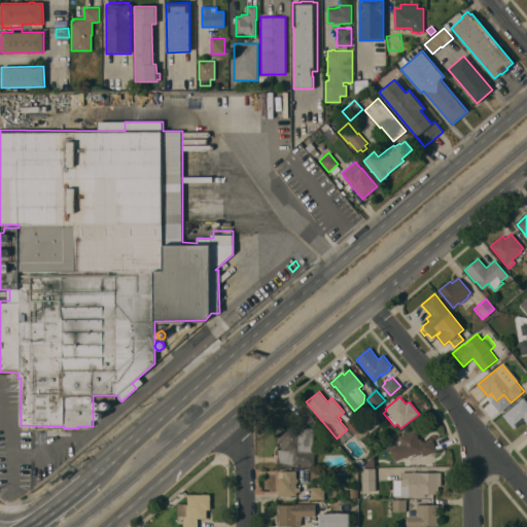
[(526,423),(524,420),(514,428),(502,416),(523,397),(526,402),(526,423)]
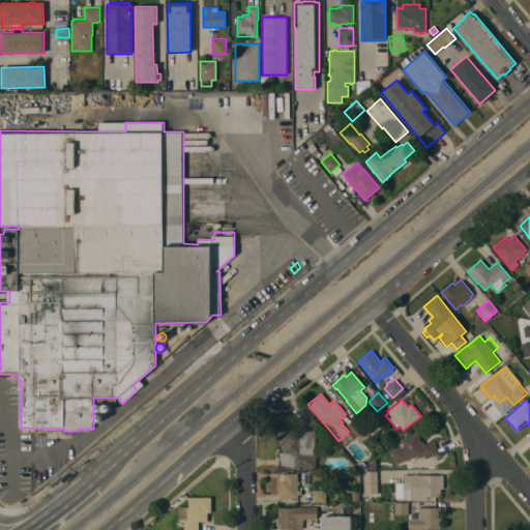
[(108,412),(106,412),(105,412),(104,411),(102,409),(102,408),(104,406),(105,405),(106,404),(107,404),(109,405),(110,406),(111,407),(111,409),(110,410),(109,411),(108,412)]
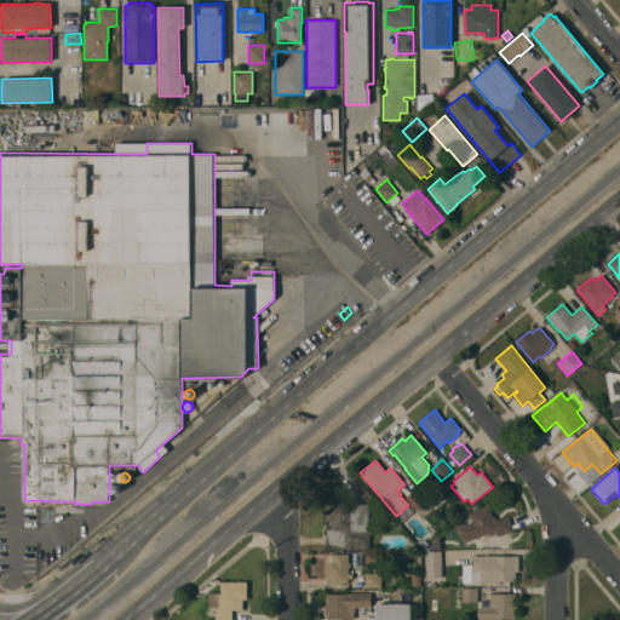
[(360,503),(367,503),(367,505),(369,505),(371,534),(369,534),(369,547),(342,549),(342,550),(326,550),(326,528),(331,528),(331,521),(326,521),(326,503),(356,503),(345,489),(359,480),(369,493),(360,501),(360,503)]
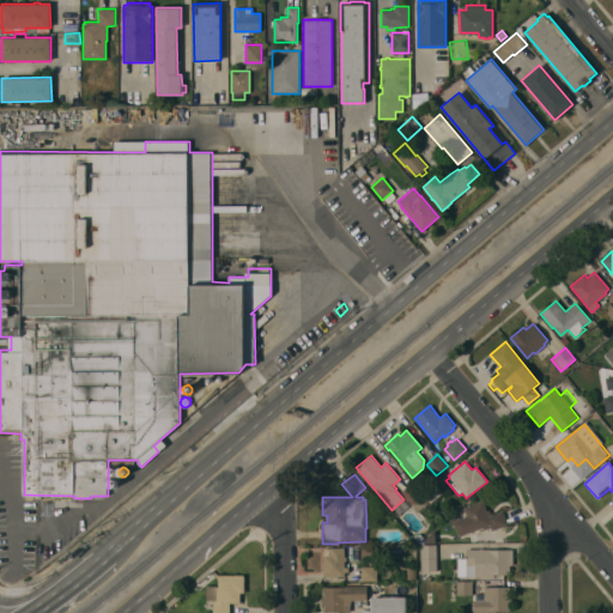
[(435,483),(443,492),(431,503),(423,492),(422,491),(434,481),(435,483)]
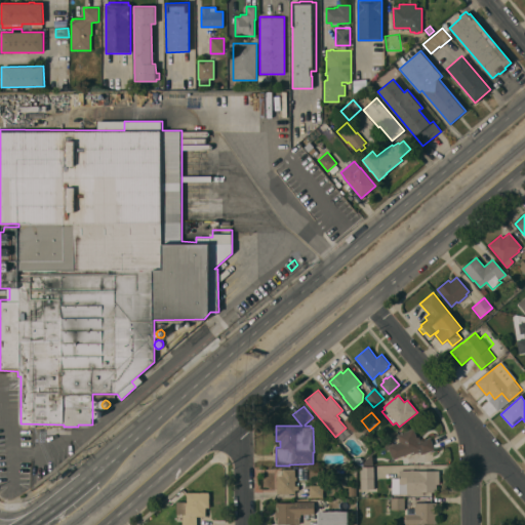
[(367,430),(358,438),(350,429),(349,430),(346,427),(347,426),(344,420),(353,413),(367,430)]
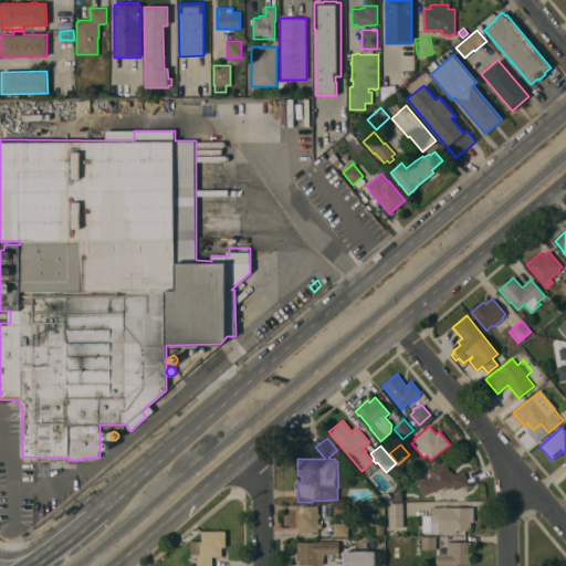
[(423,495),(422,492),(421,492),(419,486),(418,481),(431,477),(428,469),(446,462),(449,471),(451,471),(453,475),(463,471),(468,484),(454,490),(452,484),(450,485),(451,488),(447,489),(446,486),(423,495)]
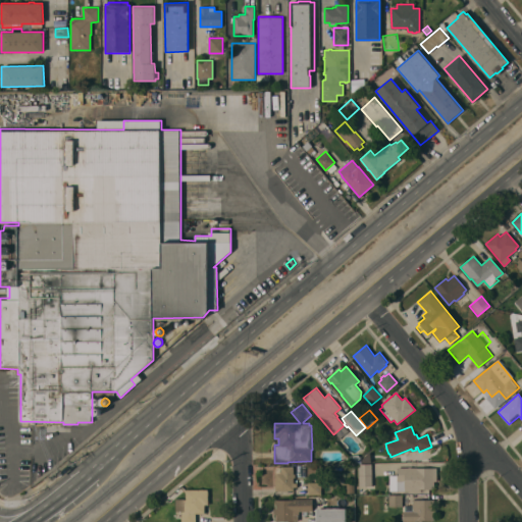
[(308,464),(308,463),(320,463),(320,464),(321,475),(308,476),(308,464)]
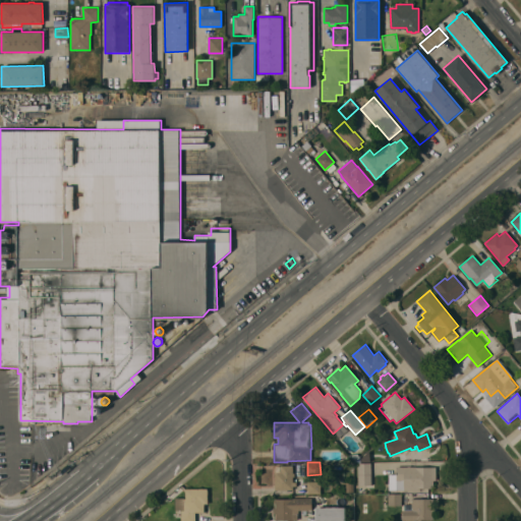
[(357,463),(370,463),(370,485),(357,485),(357,463)]
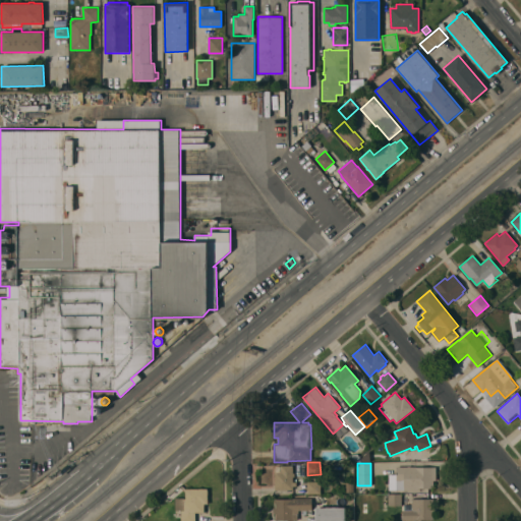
[(293,489),(275,489),(275,471),(281,471),(281,465),(292,465),(292,473),(294,473),(294,476),(292,476),(292,482),(295,482),(295,486),(293,486),(293,489)]
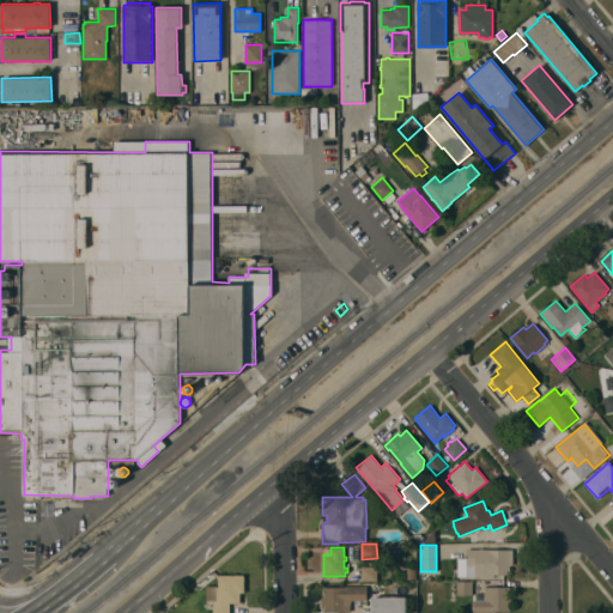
[(513,550),(513,565),(509,565),(509,575),(493,575),(493,577),(475,577),(475,576),(466,576),(466,564),(466,550),(479,548),(483,548),(489,548),(489,550),(513,550)]
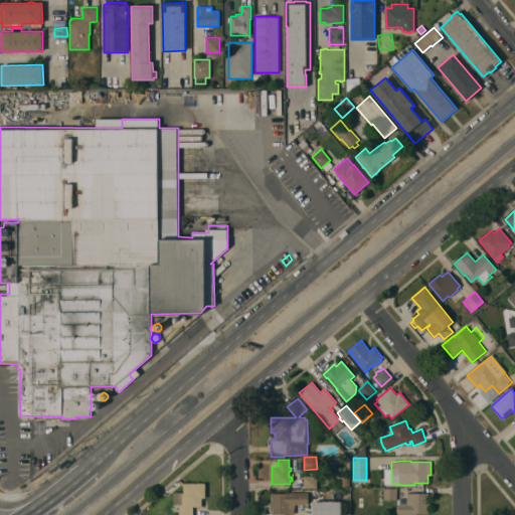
[(317,476),(317,488),(303,488),(303,476),(317,476)]
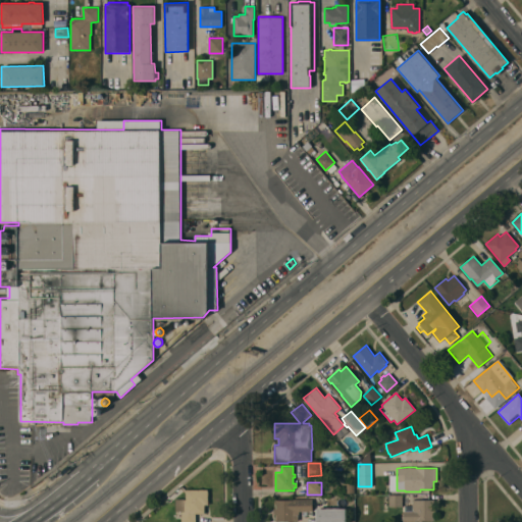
[(354,484),(354,492),(346,493),(346,486),(347,486),(347,484),(354,484)]
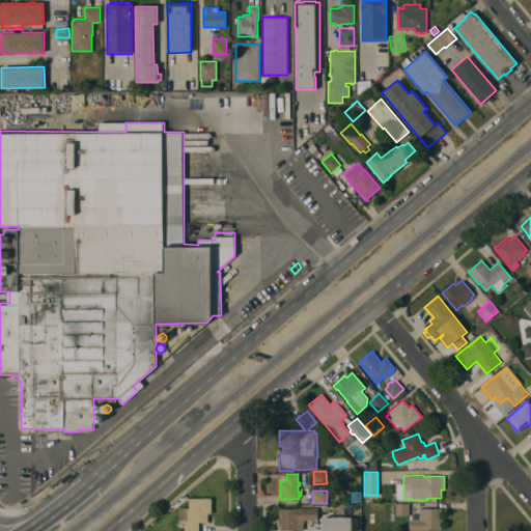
[(179,521),(179,508),(189,508),(189,498),(212,498),(212,513),(208,513),(208,523),(199,523),(199,530),(185,530),(185,520),(179,521)]
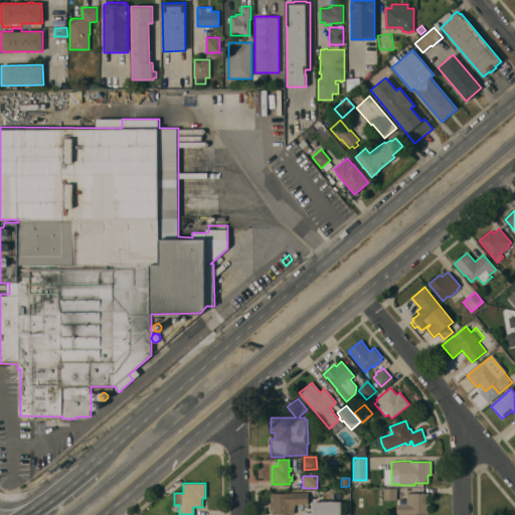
[(383,500),(383,489),(396,488),(396,489),(397,489),(397,498),(396,498),(396,500),(383,500)]
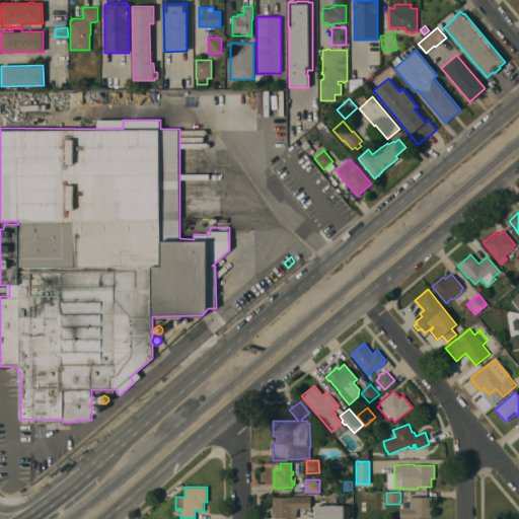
[(296,518),(275,518),(274,511),(272,511),(272,506),(274,506),(274,497),(291,497),(310,496),(310,508),(298,508),(298,510),(296,510),(296,518)]
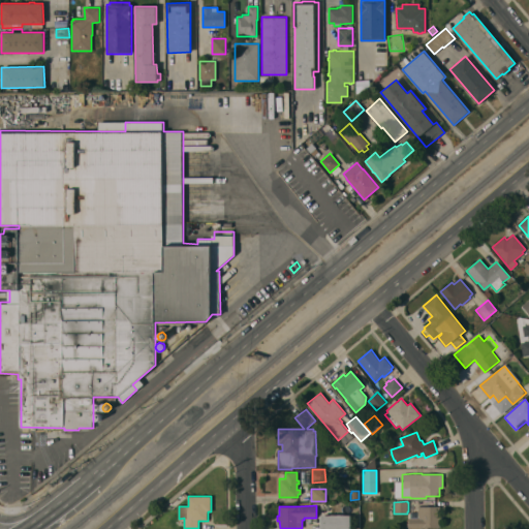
[(412,518),(412,509),(417,509),(417,506),(439,506),(439,514),(442,514),(442,519),(439,519),(439,528),(427,528),(424,528),(408,528),(408,518),(412,518)]
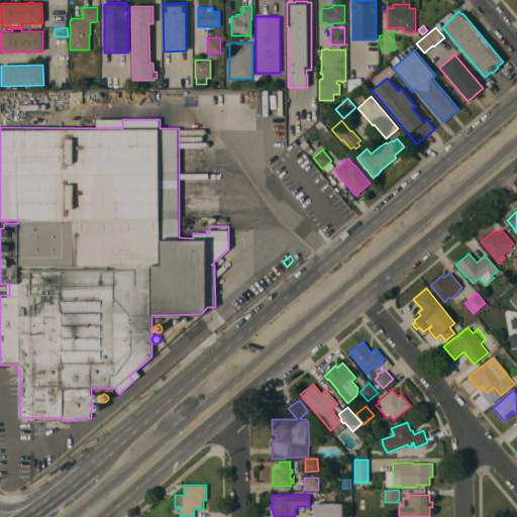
[(342,503),(342,516),(313,516),(313,504),(342,503)]
